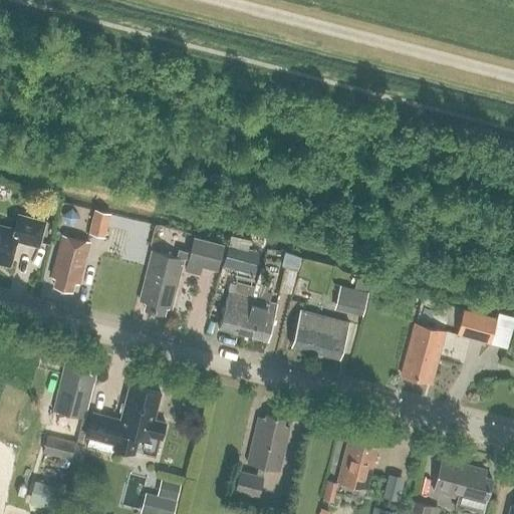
[(109,215),(93,211),(88,234),(103,238),(109,215)]
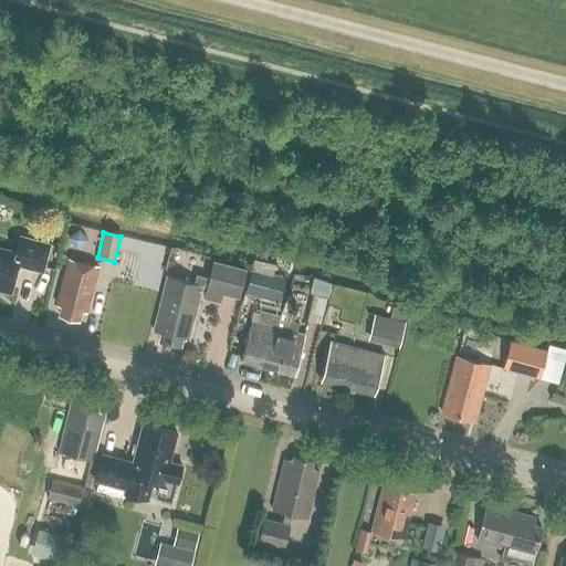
[(42,273),(50,244),(20,237),(16,253),(0,249),(0,290),(10,293),(17,266),(42,273)]
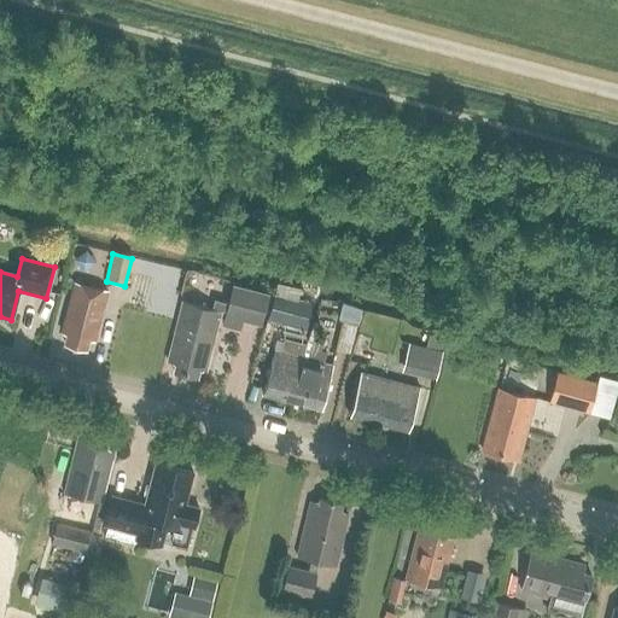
[(94,342),(108,292),(75,284),(62,333),(66,336),(64,344),(86,350),(88,340),(94,342)]
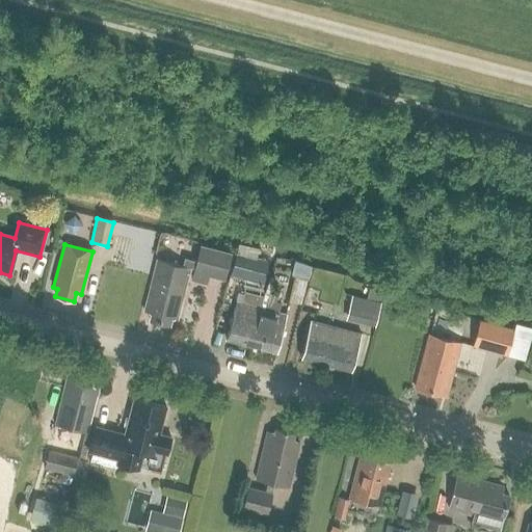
[(158,262),(155,274),(144,312),(152,314),(150,320),(168,325),(170,318),(177,320),(186,283),(206,287),(208,277),(222,282),(230,255),(200,246),(195,263),(184,260),(182,268),(158,262)]
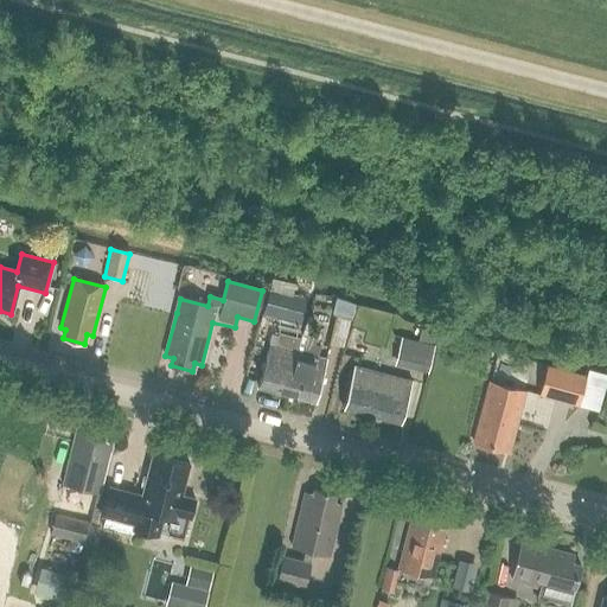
[(269,288),(262,315),(298,325),(306,299),(269,288)]
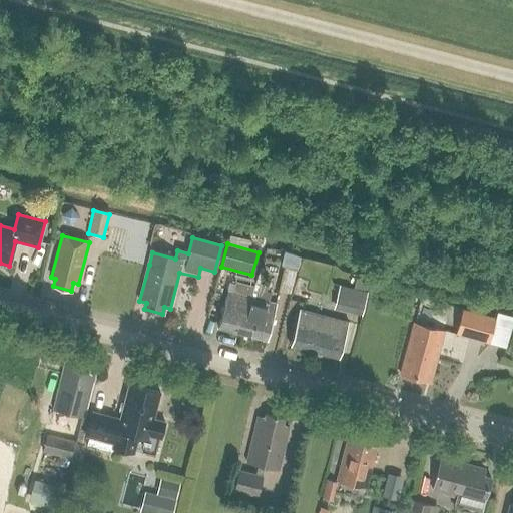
[(289,294),(300,258),(285,253),(281,266),(286,267),(279,291),(289,294)]
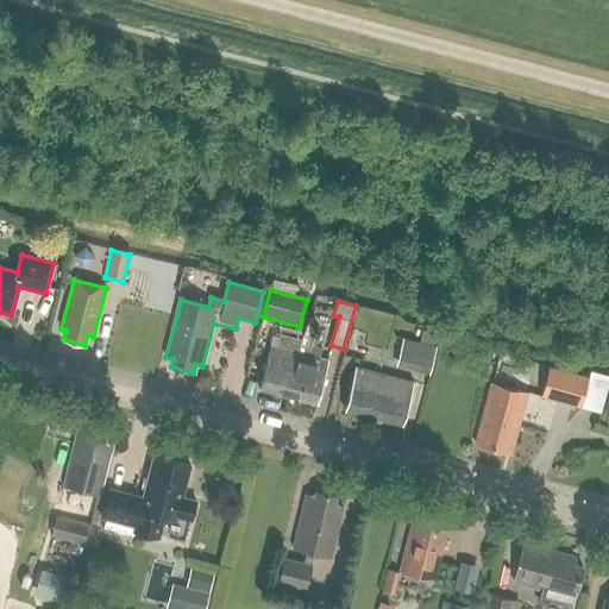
[(288,396),(299,355),(302,340),(281,334),(277,349),(270,346),(258,389),(288,396)]
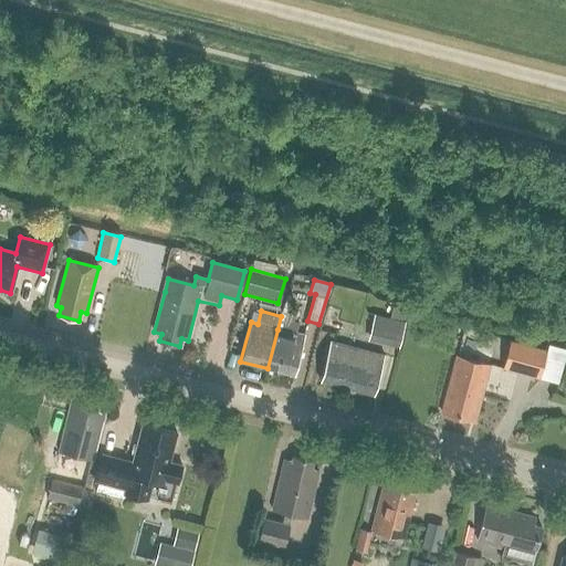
[(281,316),(278,329),(296,334),(299,323),(294,322),(295,316),(286,314),(283,313),(282,313),(281,316)]
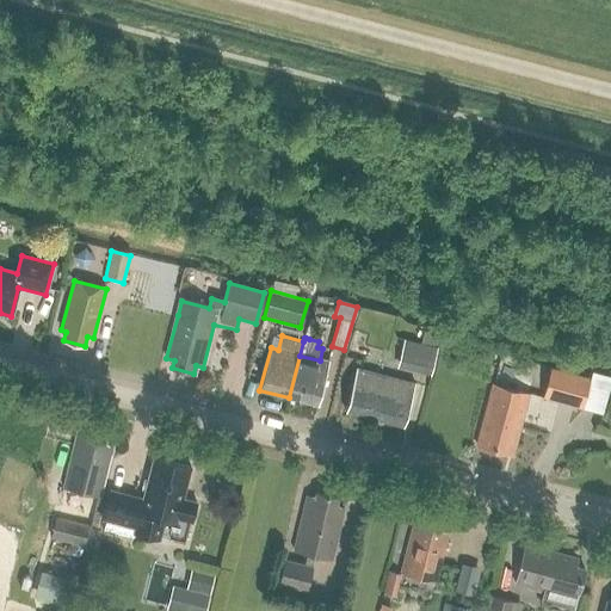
[(437,349),(403,340),(396,368),(430,376),(437,349)]
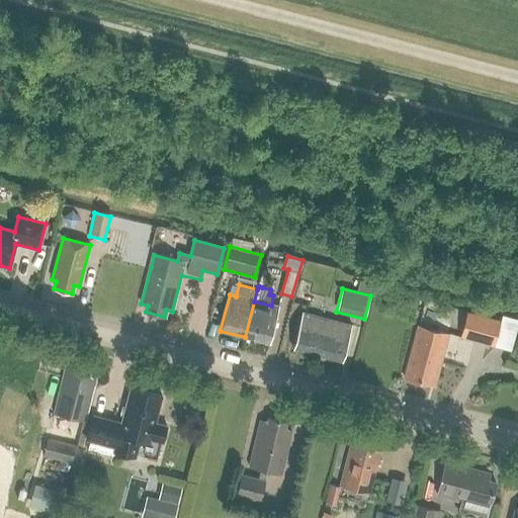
[(269,343),(279,308),(271,306),(254,301),(245,337),(269,343)]
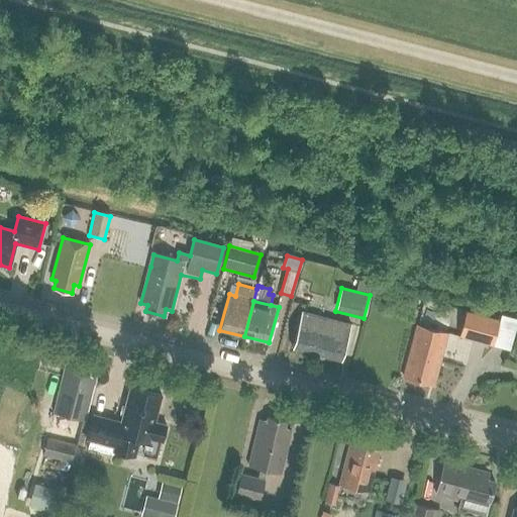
[(500,321),(467,312),(459,337),(493,347),(500,321)]
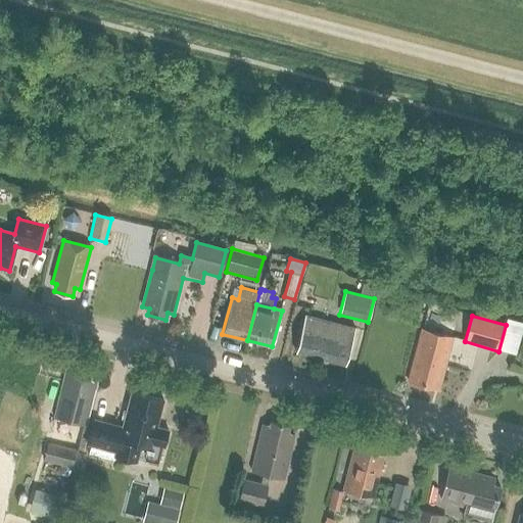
[(345,366),(354,329),(305,317),(295,352),(345,366)]
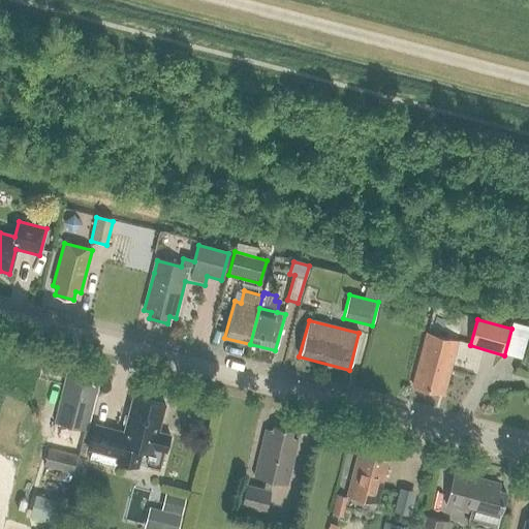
[(426,333),(412,386),(438,393),(439,385),(445,387),(458,341),(426,333)]
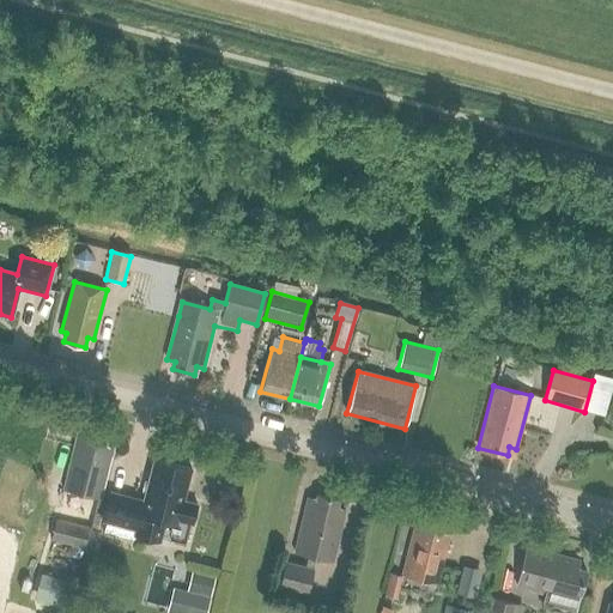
[(64,491),(97,499),(111,449),(104,447),(107,439),(85,434),(83,441),(76,439),(64,491)]
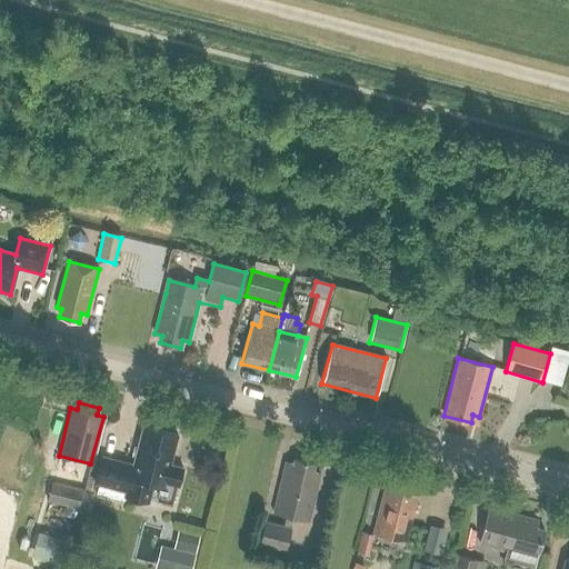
[(133,466),(103,458),(97,485),(127,493),(126,497),(148,503),(152,486),(165,488),(166,483),(179,487),(183,470),(170,467),(178,437),(143,427),(133,466)]
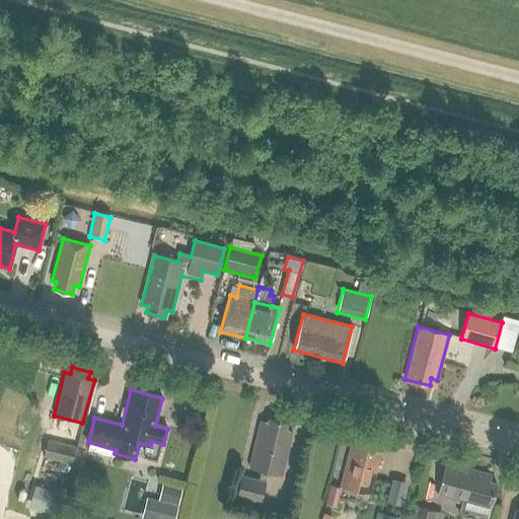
[(285,431),(287,424),(268,419),(267,423),(261,422),(248,468),(261,471),(267,473),(281,476),(291,432),(285,431)]
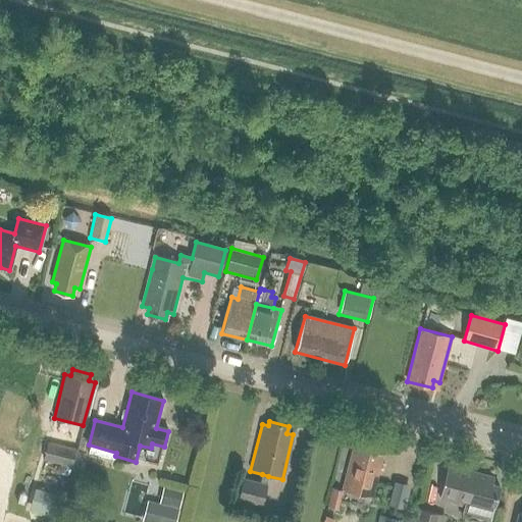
[(70,467),(74,450),(47,442),(43,461),(70,467)]
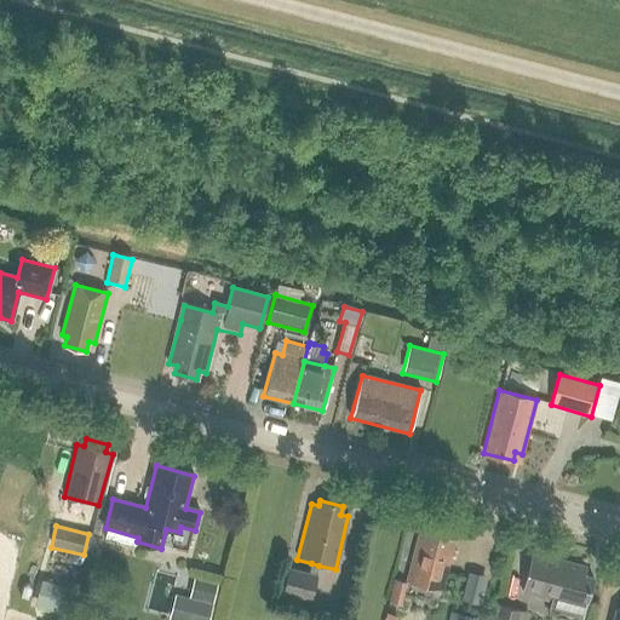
[(448,540),(449,533),(428,527),(426,535),(420,533),(407,583),(441,592),(454,541),(448,540)]
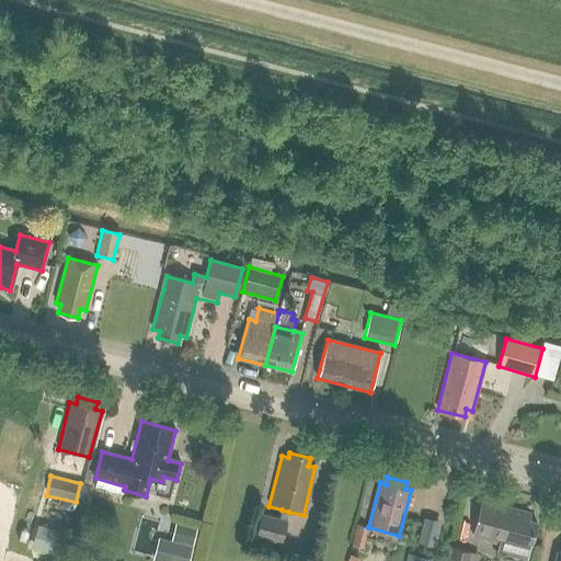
[(496,552),(526,560),(536,524),(528,522),(530,514),(481,501),(472,537),(499,544),(496,552)]
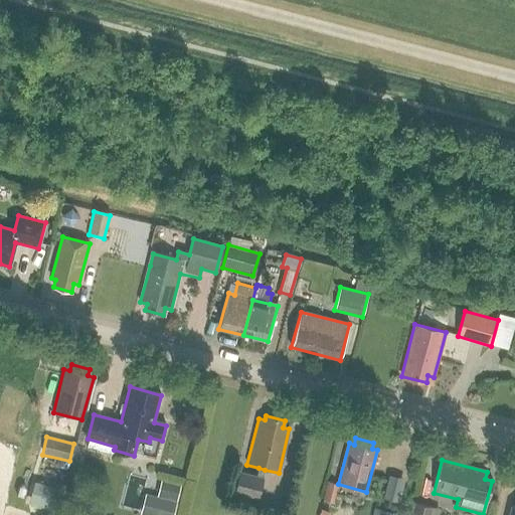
[(259,468),(256,476),(263,478),(265,470),(259,468)]
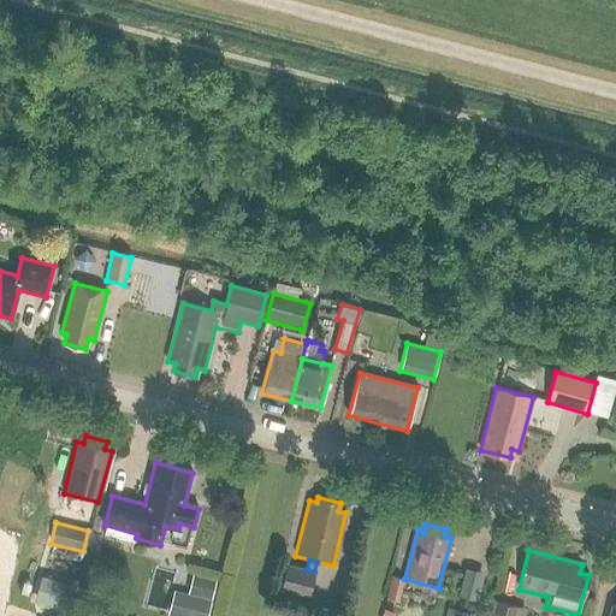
[(308,597),(314,572),(307,569),(285,563),(279,590),(308,597)]
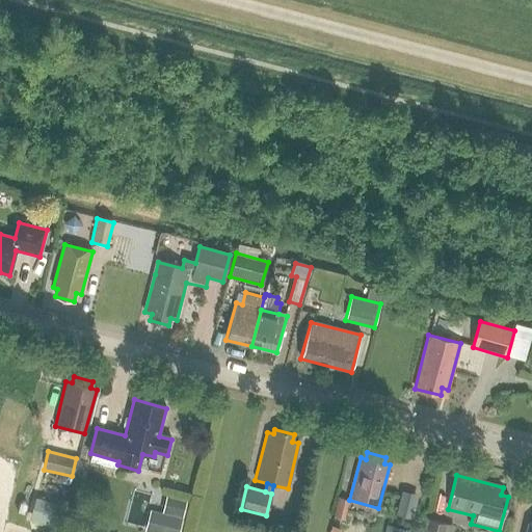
[(406,489),(402,513),(419,515),(423,493),(406,489)]
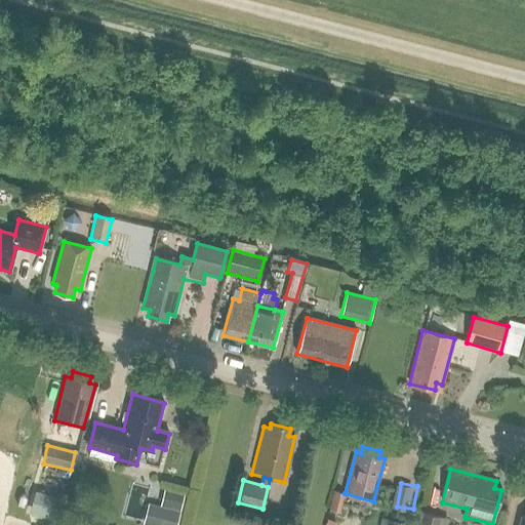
[(161,508),(160,510),(156,524),(177,524),(180,515),(186,496),(165,490),(161,508)]
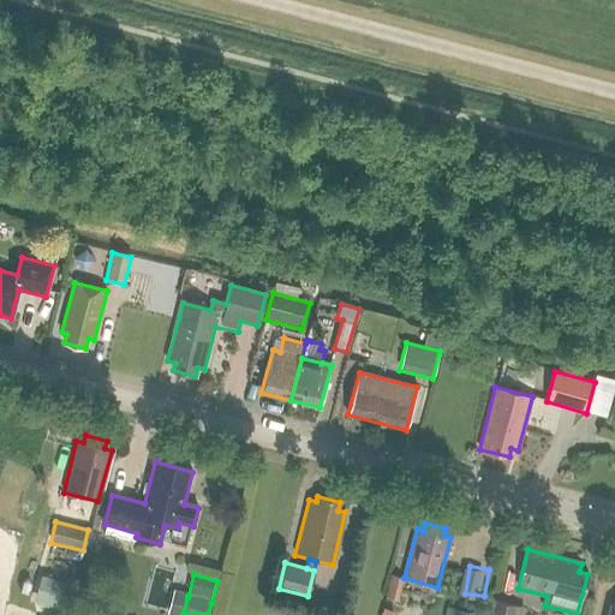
[(395,598),(401,577),(390,574),(384,596),(395,598)]
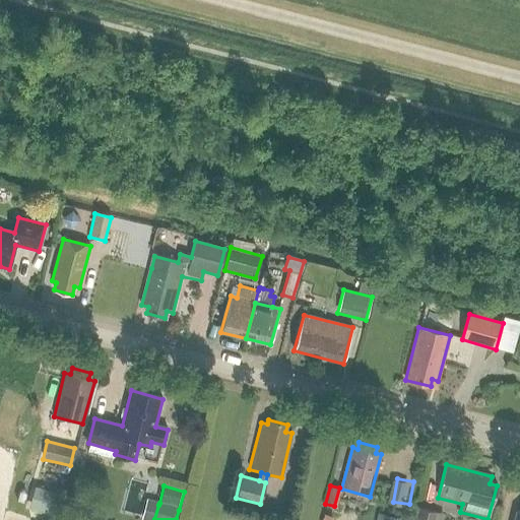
[(29,509),(57,516),(63,495),(36,486),(29,509)]
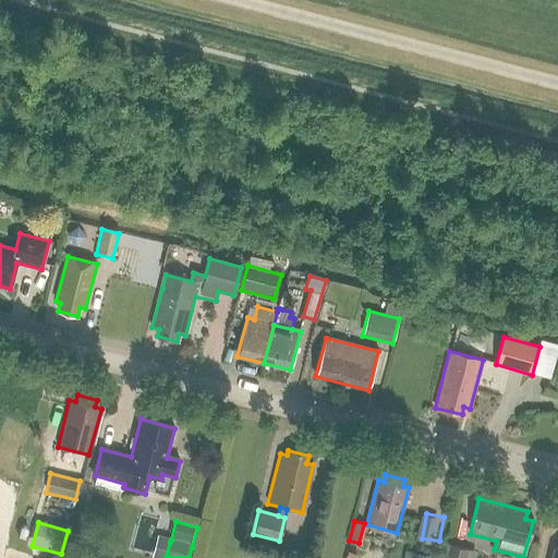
[(461,557),(463,549),(447,545),(443,557),(461,557)]
